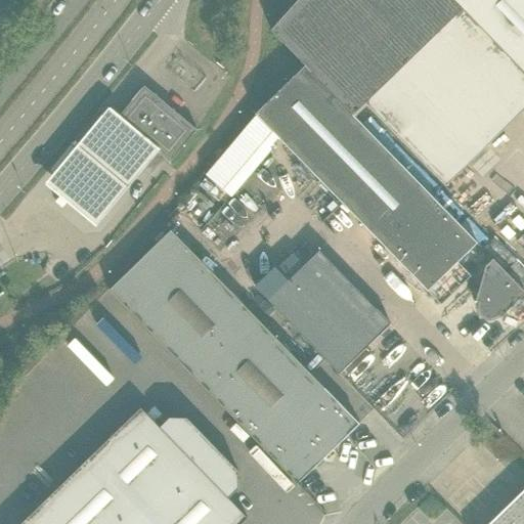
[(523,0),(297,0),(270,31),(304,66),(352,115),(364,103),(443,184),(523,107),(523,0)]
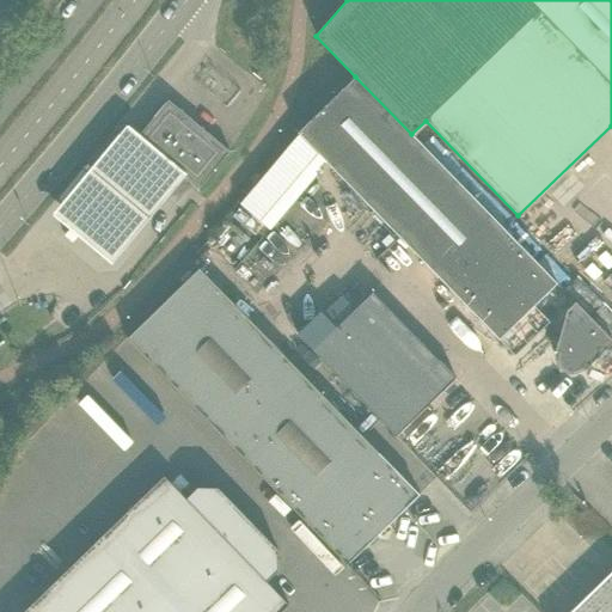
[(355,77),(298,133),(499,341),(556,283),(411,134),(355,77)]
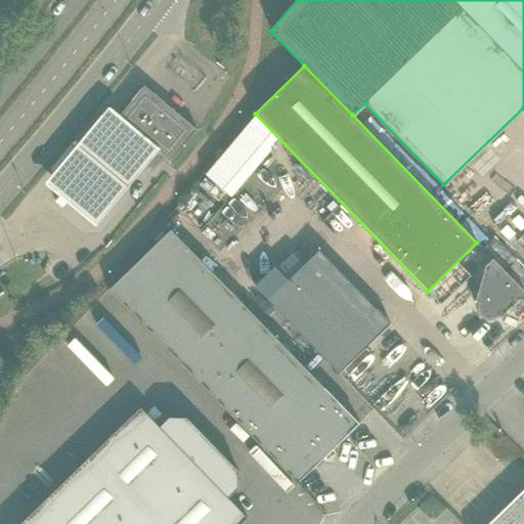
[(197,130),(181,118),(143,86),(117,119),(169,163),(197,130)]
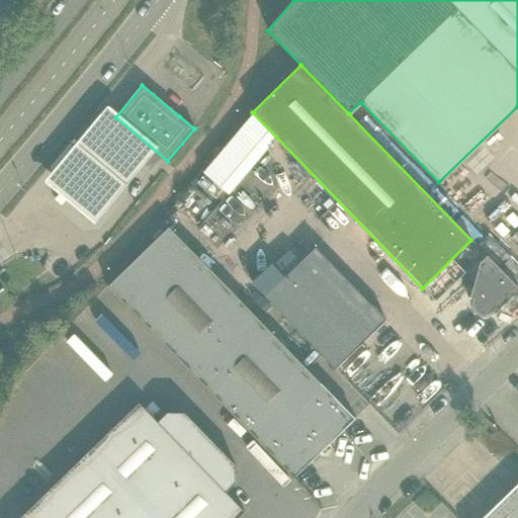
[(107,99),(44,175),(95,217),(158,141),(107,99)]
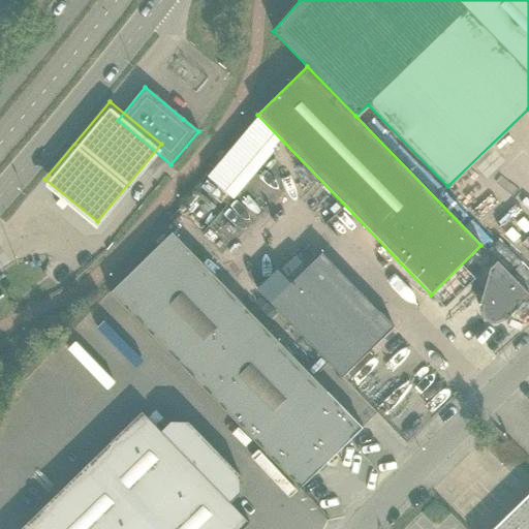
[(248,130),(209,178),(234,199),(273,152),(248,130)]
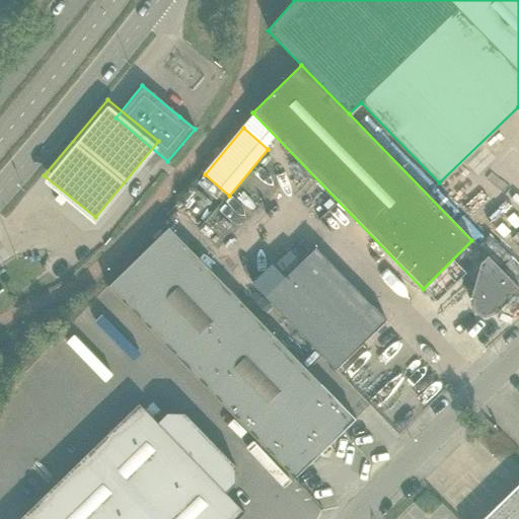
[(294,478),(355,420),(169,228),(107,287),(294,478)]
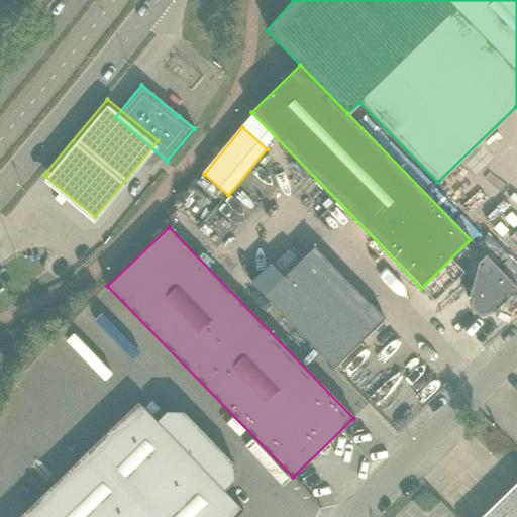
[(314,247),(311,250),(304,243),(293,254),(288,249),(272,265),(284,277),(264,296),(333,369),(385,319),(314,247)]
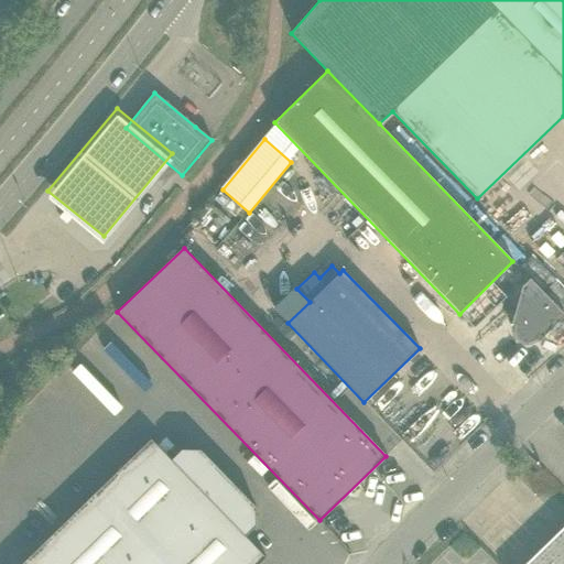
[(538,342),(563,315),(563,313),(530,279),(522,286),(511,325),(514,326),(513,327),(513,329),(513,332),(514,334),(516,336),(517,338),(518,339),(520,342),(522,342),(524,343),(527,343),(529,343),(531,342),(533,342),(535,339),(538,342)]
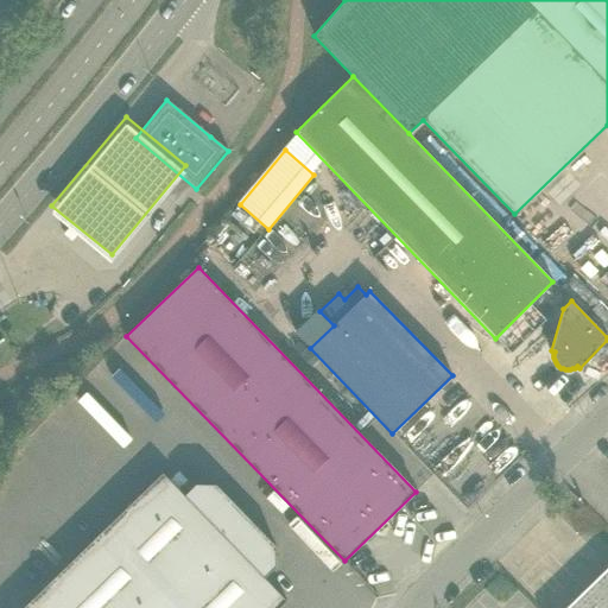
[(195,485),(184,495),(163,473),(21,607),(279,607),(283,605),(261,582),(272,571),(272,550),(213,488),(195,485)]
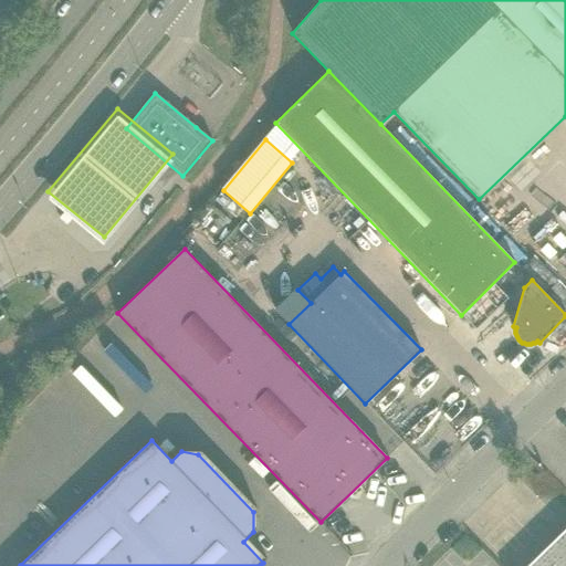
[(565,565),(565,537),(536,565),(565,565)]
